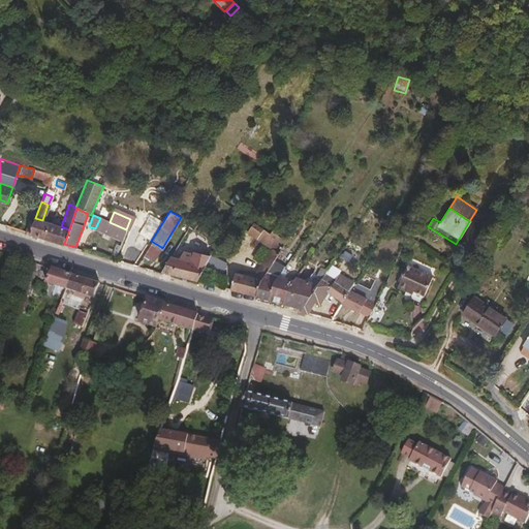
[(37,235),(42,220),(35,218),(33,222),(29,232),(37,235)]
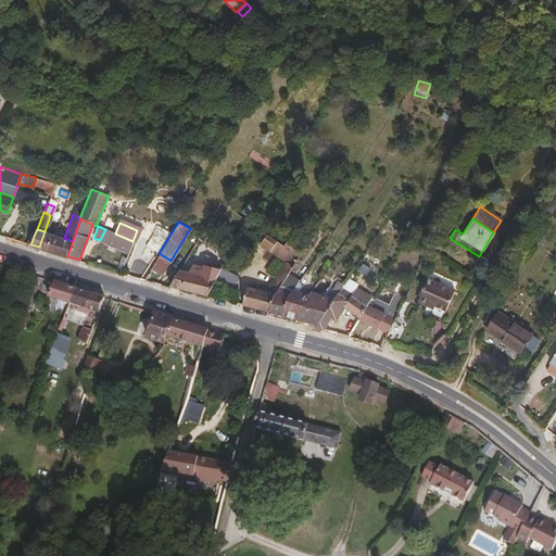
[(128,253),(133,241),(115,234),(105,229),(100,240),(128,253)]
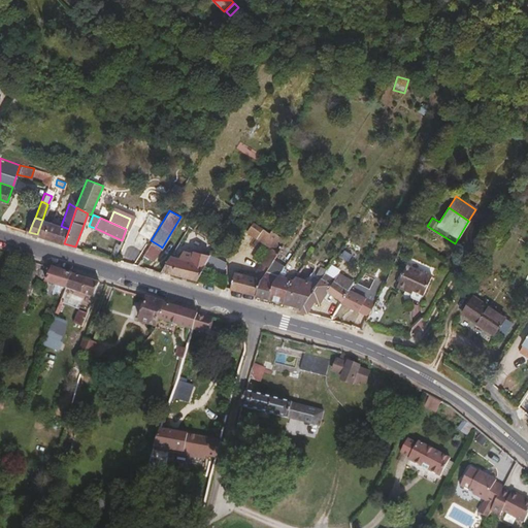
[(43,236),(48,222),(42,220),(37,234),(43,236)]
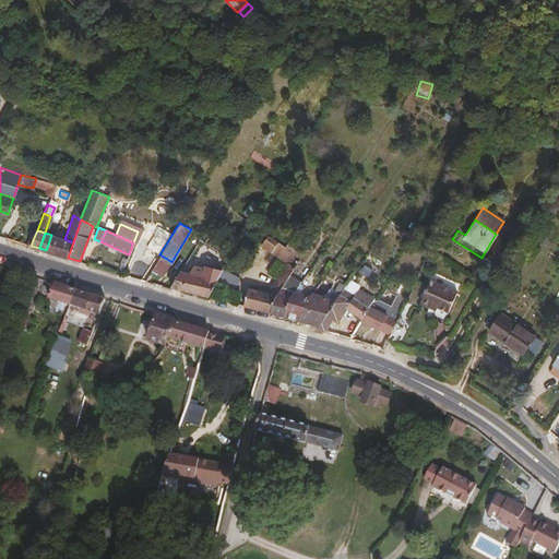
[(31,246),(35,235),(31,234),(26,245),(31,246)]
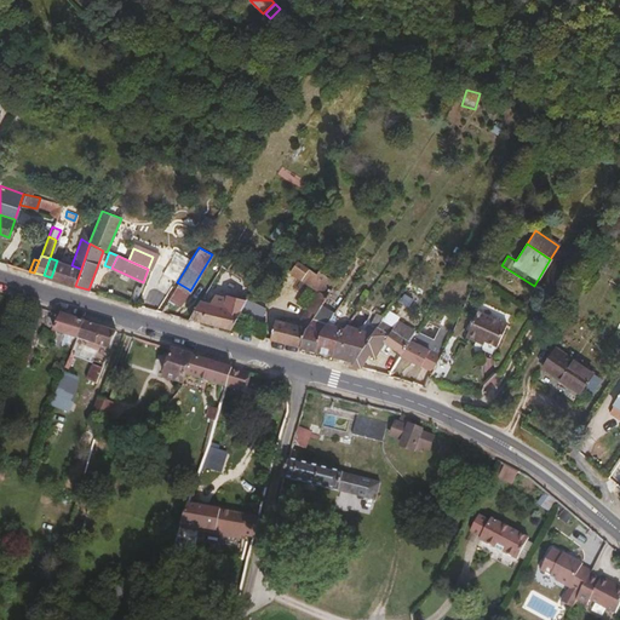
[(75,286),(81,269),(72,265),(57,260),(51,277),(75,286)]
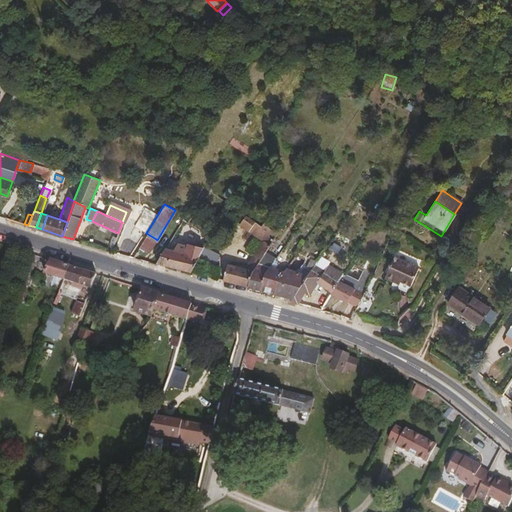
[(277,234),(262,223),(260,227),(244,215),(238,224),(263,242),(263,241),(270,246),(274,240),(277,234)]
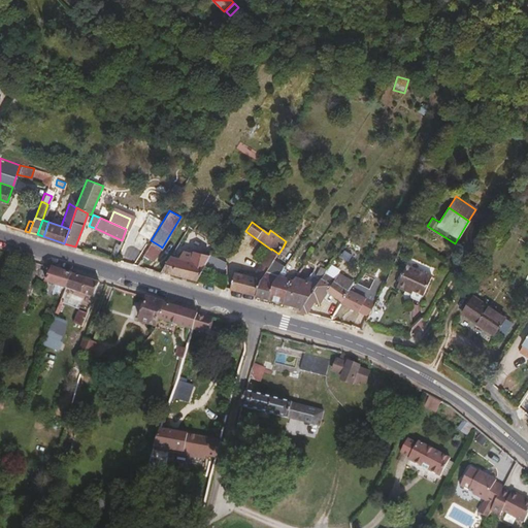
[(154,258),(161,246),(151,240),(144,253),(154,258)]
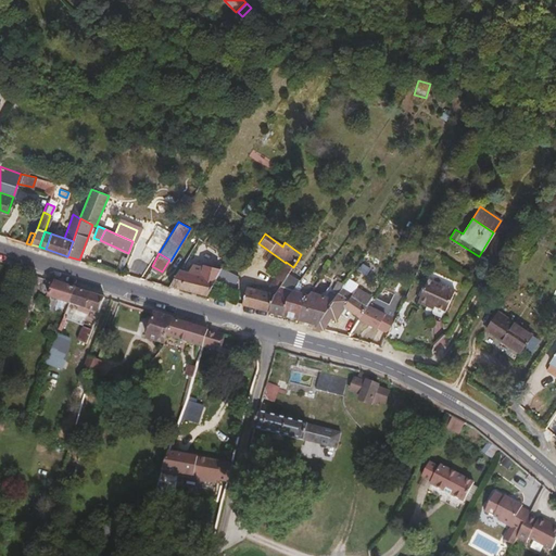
[(282,282),(292,268),(293,267),(286,262),(286,263),(275,277),(282,282)]
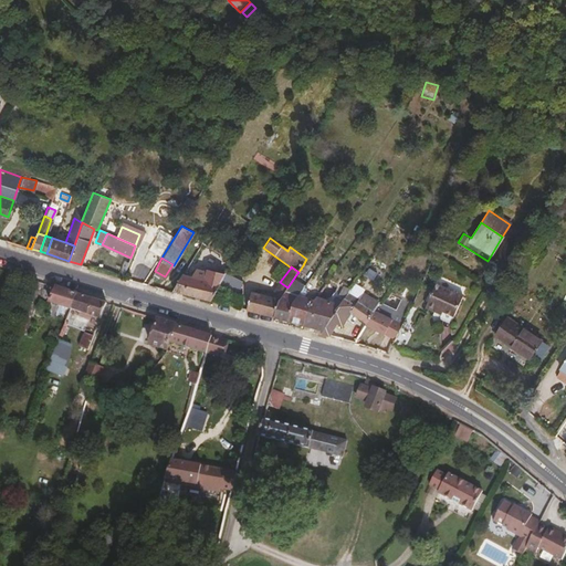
[(219,283),(224,272),(207,268),(205,271),(196,268),(191,275),(219,283)]
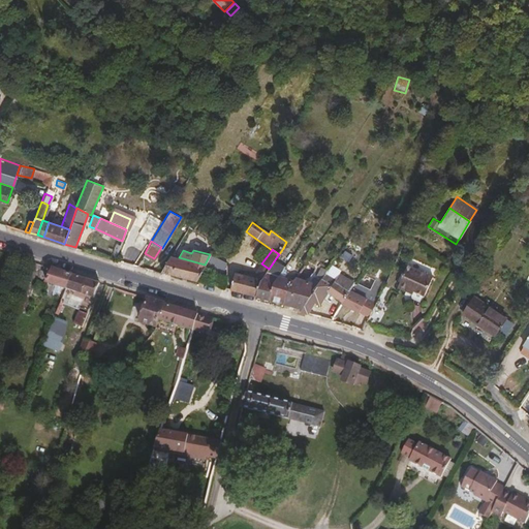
[(168,273),(179,257),(170,255),(161,271),(168,273)]
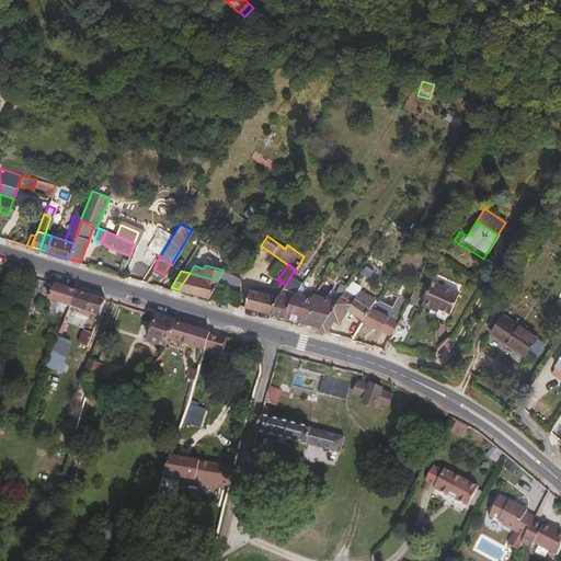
[(286,290),(298,273),(297,272),(295,271),(285,285),(283,289),(286,290)]
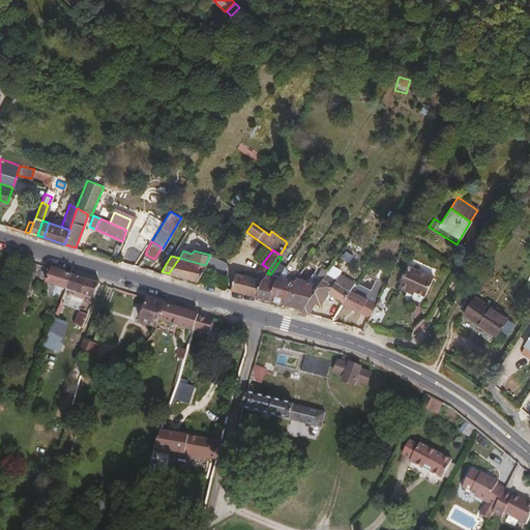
[(197,281),(205,265),(179,258),(169,273),(197,281)]
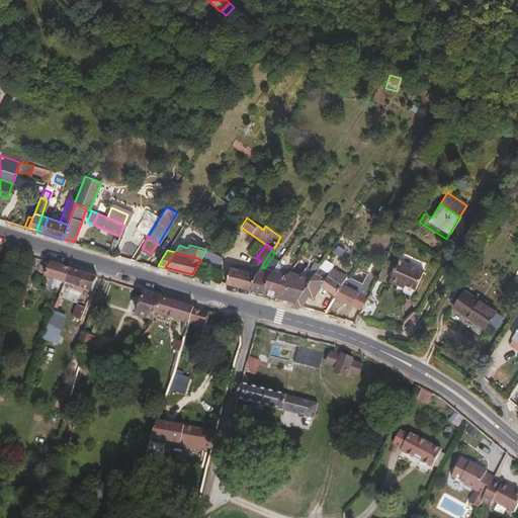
[(415,289),(423,270),(398,259),(389,280),(398,284),(399,281),(405,284),(415,289)]
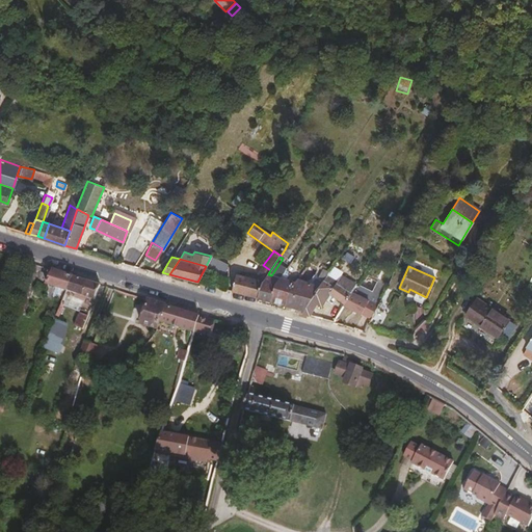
[(65,289),(71,275),(50,269),(45,282),(65,289)]
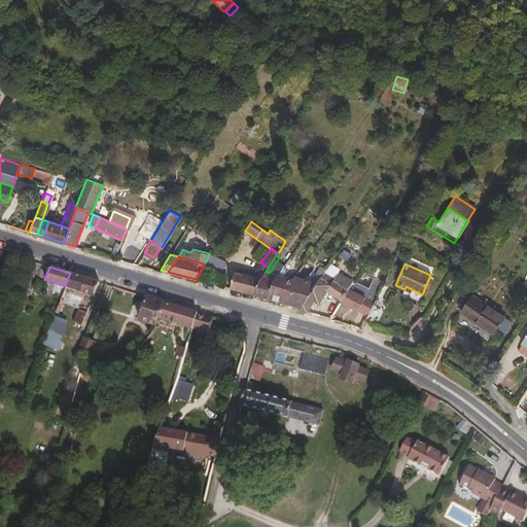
[(334,278),(322,270),(319,275),(320,277),(330,283),(334,278)]
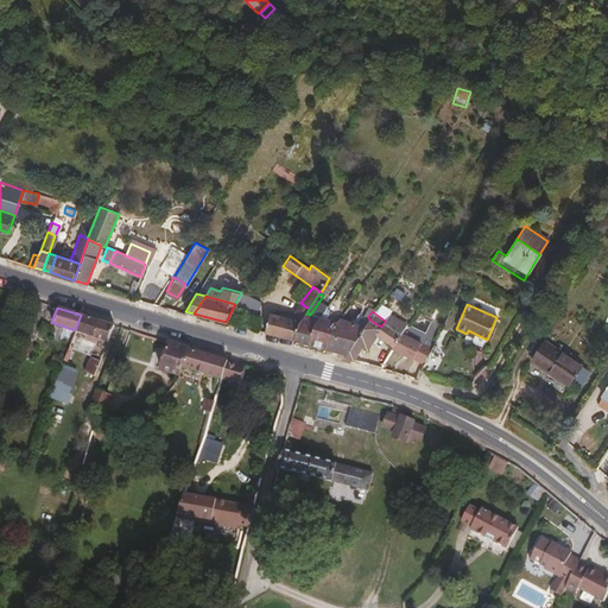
[(296,341),(301,322),(268,314),(263,333),(296,341)]
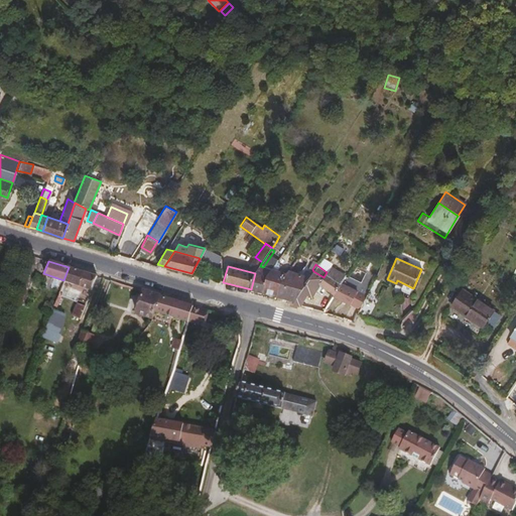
[(262,292),(266,278),(272,270),(263,267),(260,266),(255,273),(251,289),(262,292)]
